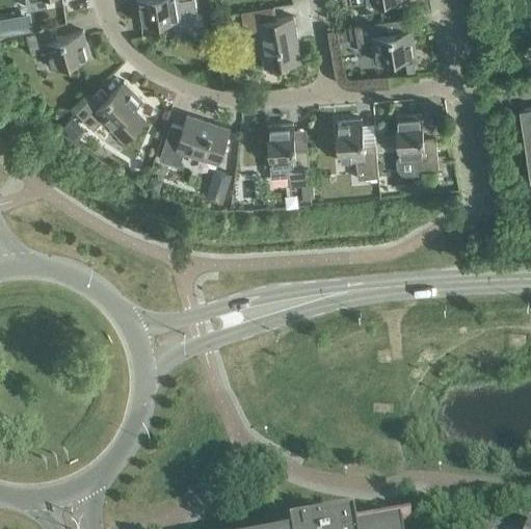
[(44,0),(25,0),(27,11),(46,8),(44,0)]
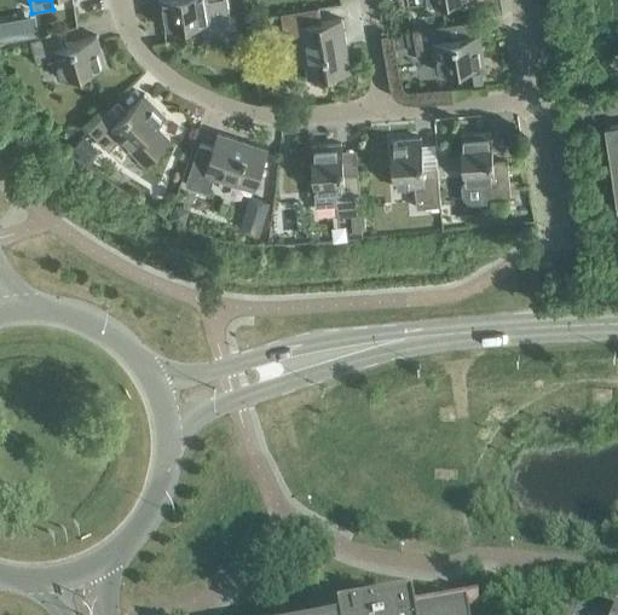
[(225,0),(167,0),(159,1),(162,32),(208,24),(209,29),(230,27),(225,0)]
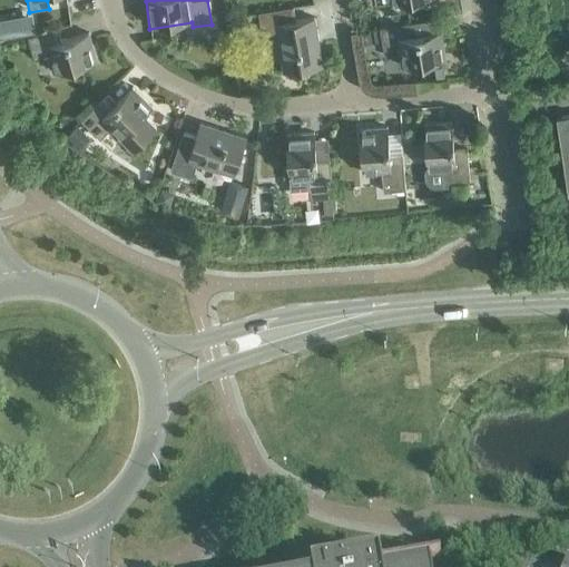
[(276,36),(283,75),(321,69),(313,20),(295,23),(293,10),(257,16),(262,39),(276,36)]
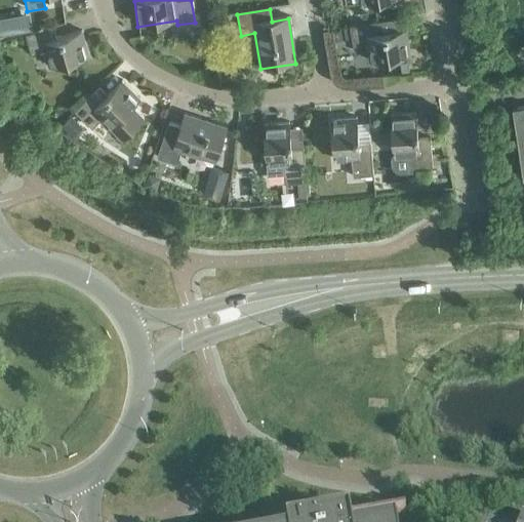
[(366,47),(369,64),(409,57),(405,32),(379,36),(377,24),(349,29),(352,49),(366,47)]
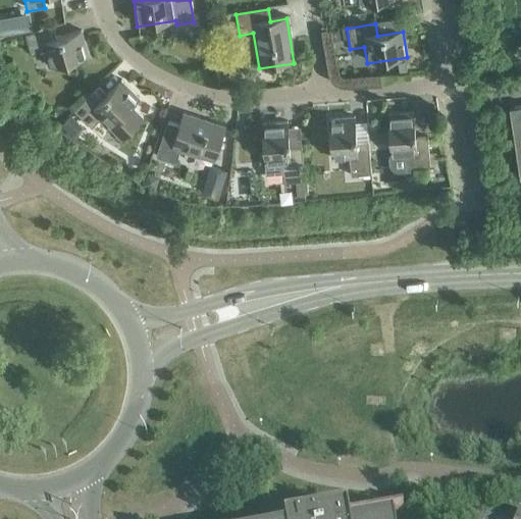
[(44,52),(49,68),(88,57),(81,33),(55,40),(52,29),(24,37),(31,56),(44,52)]
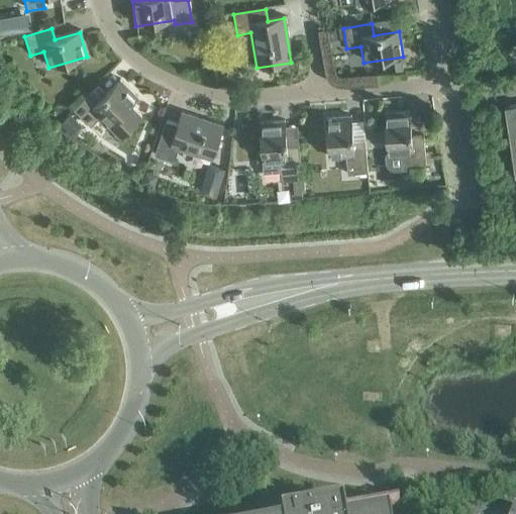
[(97,115),(108,126),(107,127),(119,139),(141,118),(129,107),(137,99),(119,81),(101,100),(93,91),(73,111),(87,125),(97,115)]
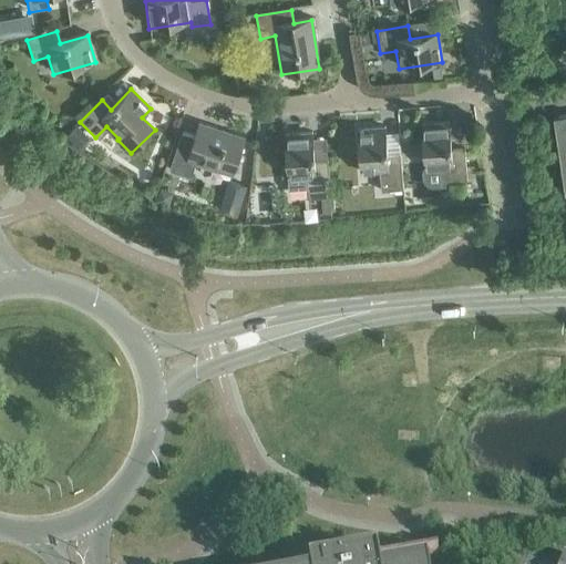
[(565,116),(553,120),(565,196),(565,195),(565,116)]
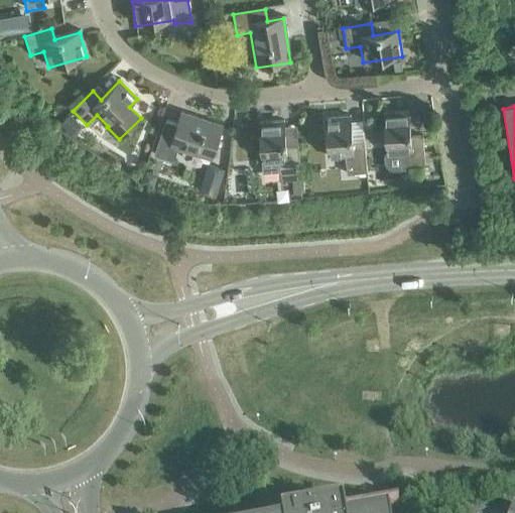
[(383,115),(386,155),(385,155),(384,157),(384,163),(385,167),(387,169),(390,171),(394,171),(404,171),(404,167),(424,166),(422,138),(410,139),(408,113),(383,115)]
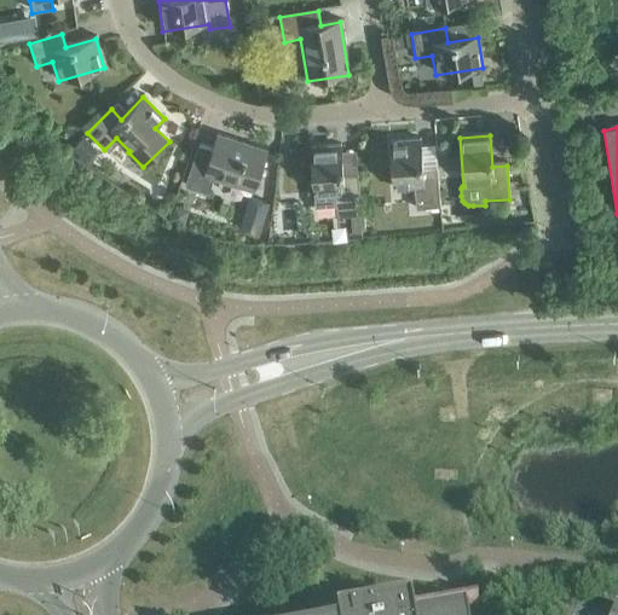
[(254,193),(266,154),(217,137),(212,151),(197,148),(184,189),(208,196),(213,180),(254,193)]
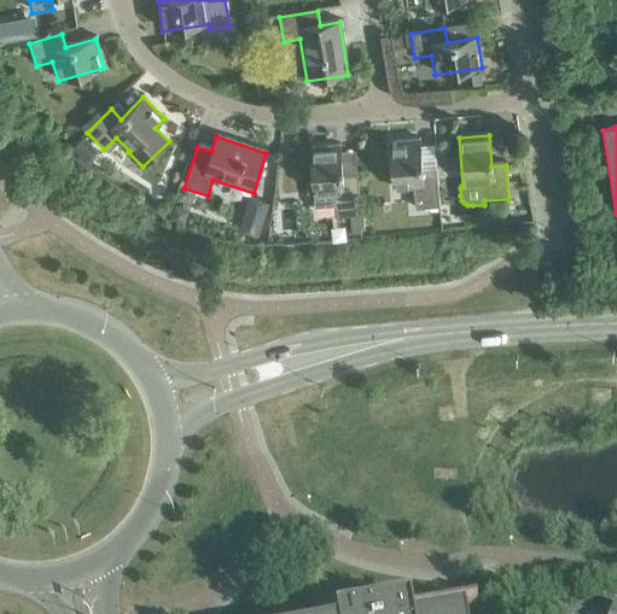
[(413,189),(414,211),(440,209),(436,170),(421,171),(419,141),(389,142),(393,191),(413,189)]
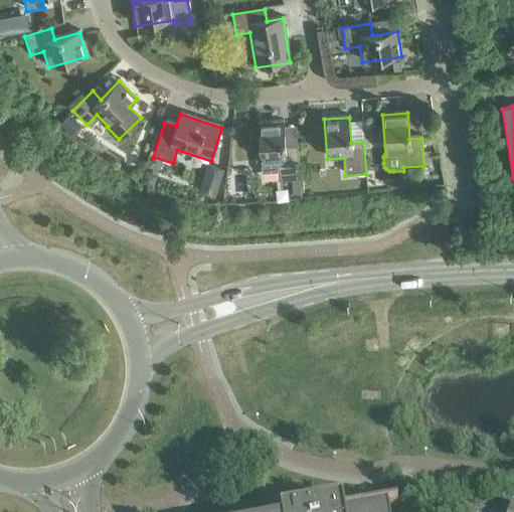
[(280,182),(291,181),(292,196),(301,195),(297,147),(285,148),(283,122),(259,124),(262,174),(279,173),(280,182)]
